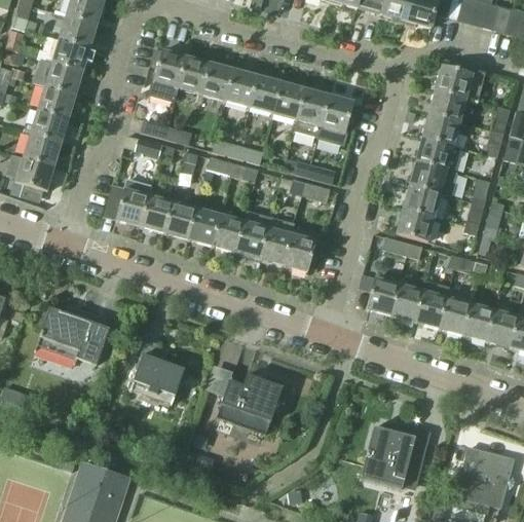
[(20,0),(16,11),(31,15),(35,0),(20,0)]
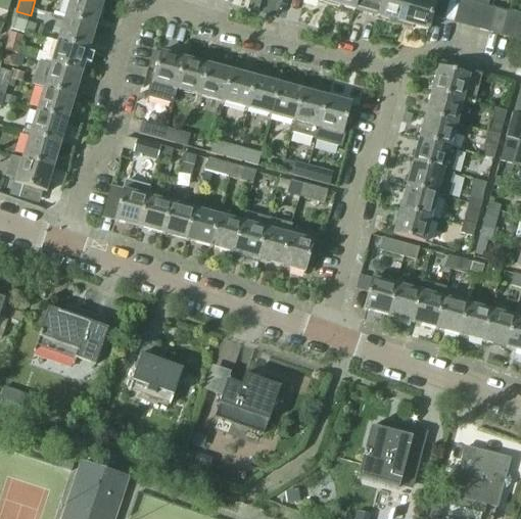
[(69,0),(65,14),(97,24),(104,1),(100,0),(69,0)]
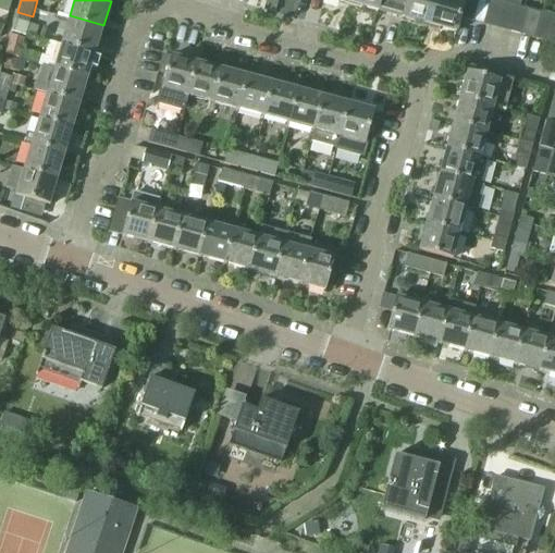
[(352,0),(390,11),(393,0),(352,0)]
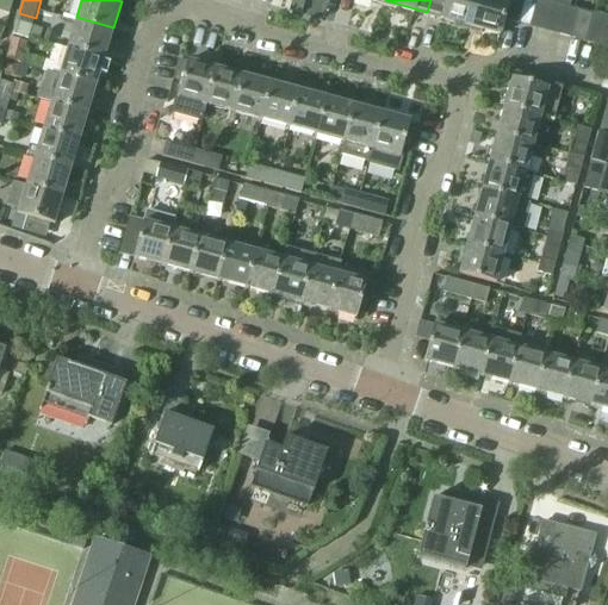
[(430,0),(427,12),(470,24),(477,0),(430,0)]
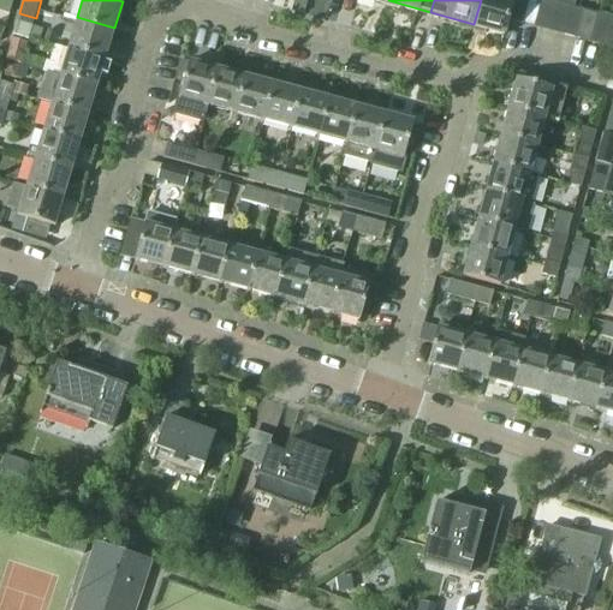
[(481,0),(474,24),(504,33),(509,17),(523,21),(528,0),(481,0)]
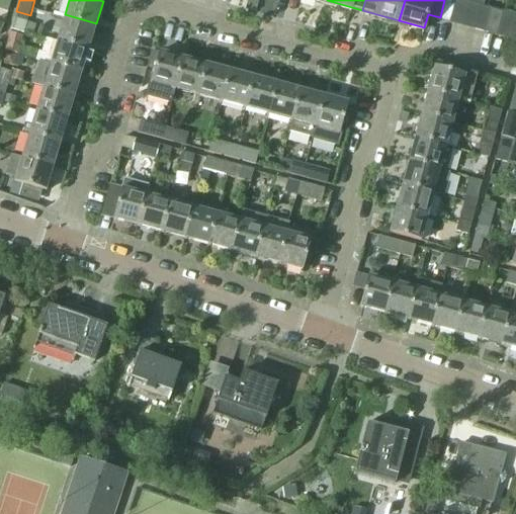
[(450,20),(462,23),(468,0),(456,0),(450,20)]
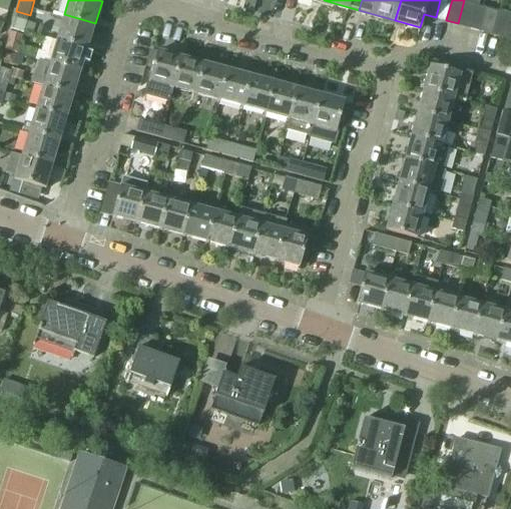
[(464,0),(458,23),(468,26),(475,3),(464,0)]
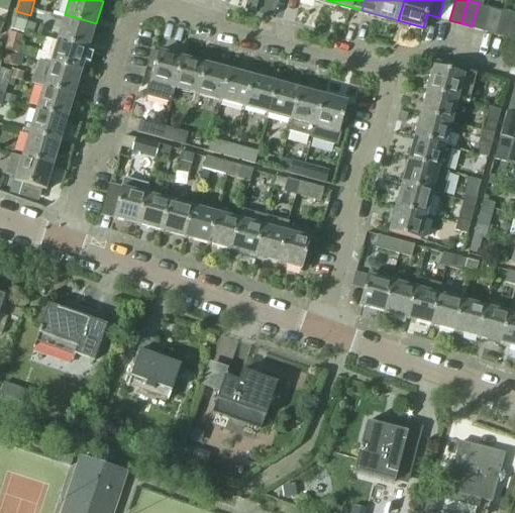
[(479,3),(472,26),(484,29),(490,6),(479,3)]
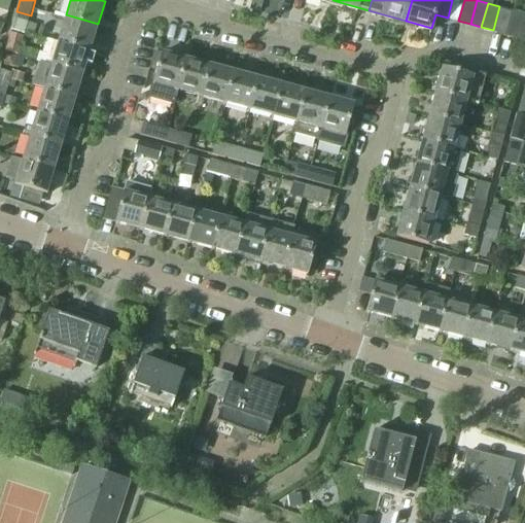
[(499,6),(493,30),(504,33),(511,9),(499,6)]
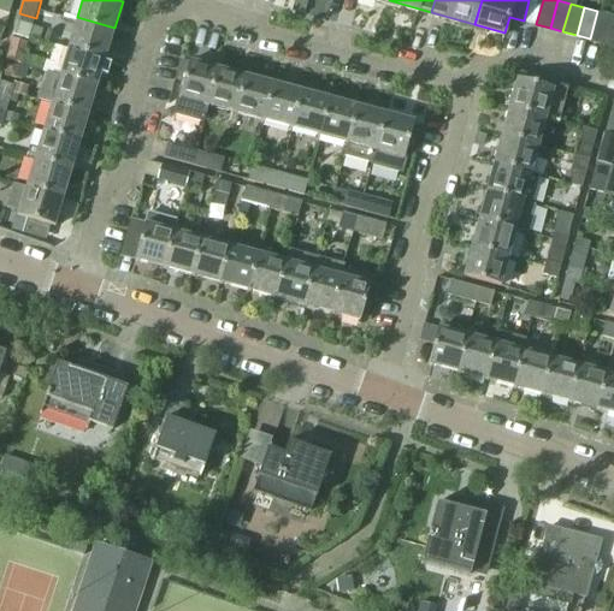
[(597,11),(590,39),(604,42),(612,15),(597,11)]
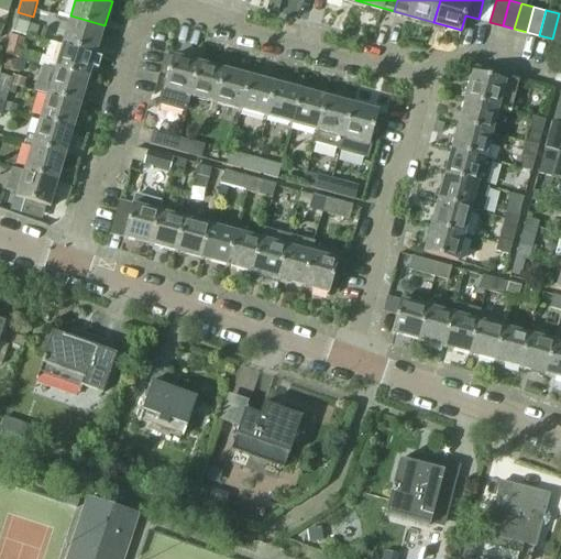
[(18,12),(12,29),(28,33),(33,17),(18,12)]
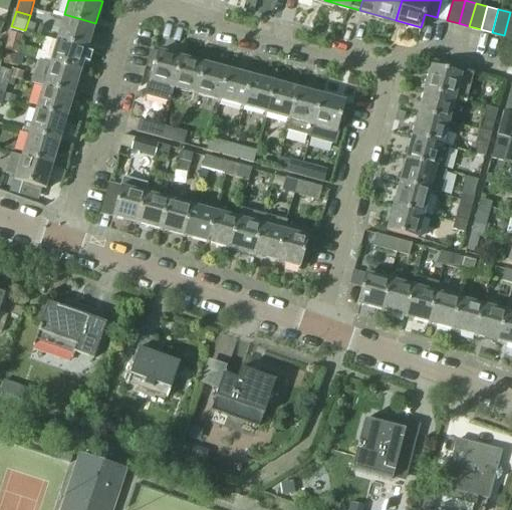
[(64,14),(57,37),(88,47),(95,23),(64,14)]
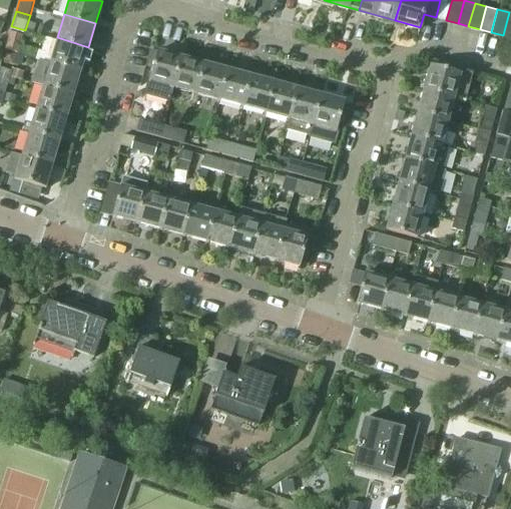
[(11,29),(5,46),(19,51),(24,33),(11,29)]
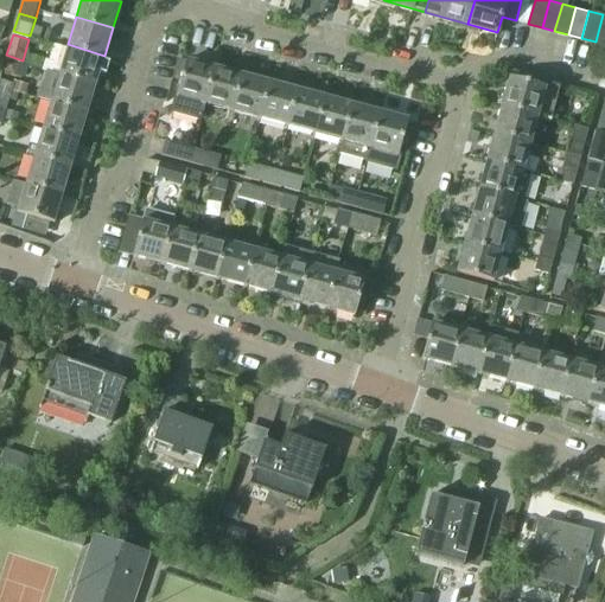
[(68,44),(59,71),(96,83),(104,56),(68,44)]
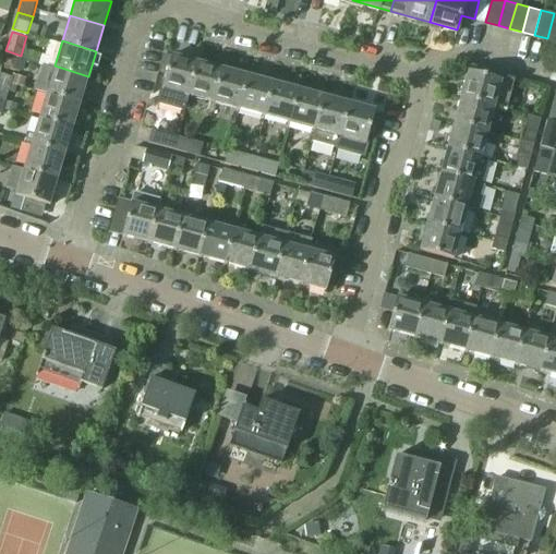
[(167,72),(165,82),(162,82),(158,101),(185,109),(189,94),(198,59),(172,52),(172,53),(164,51),(159,70),(167,72)]
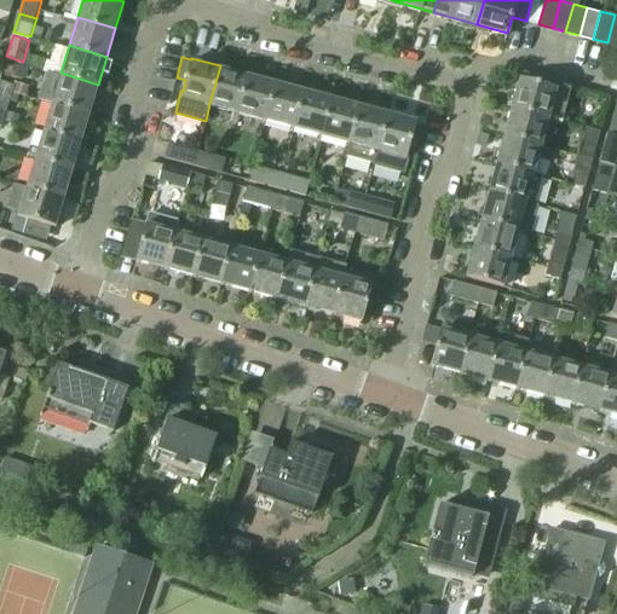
[(220,65),(209,104),(237,113),(248,73),(220,65)]
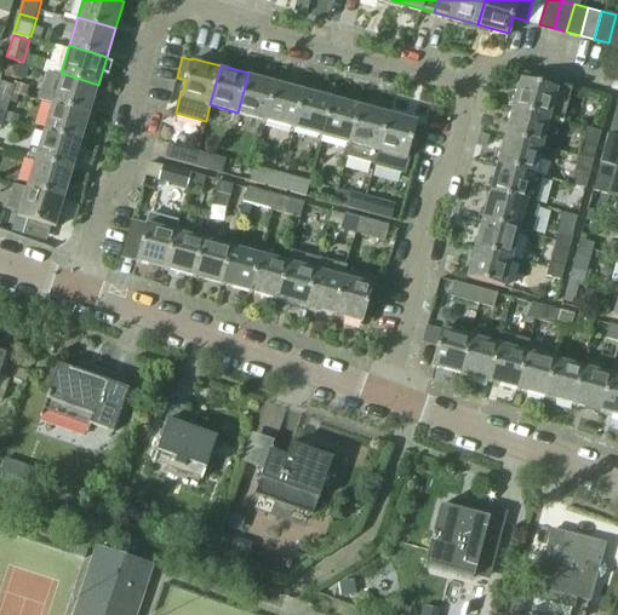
[(61,73),(52,101),(90,111),(98,85),(61,73)]
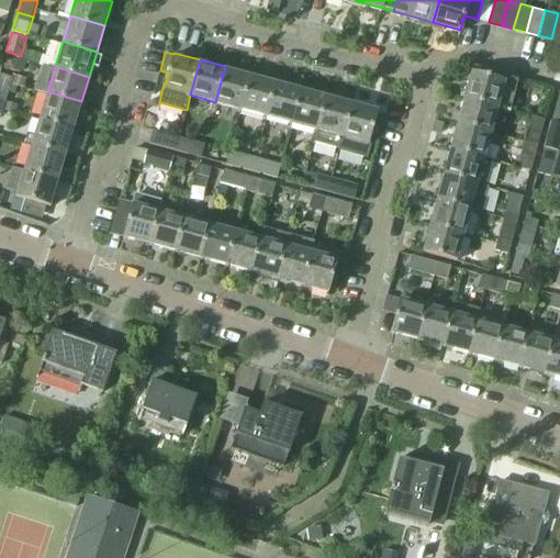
[(225,66),(215,102),(241,109),(250,74),(225,66)]
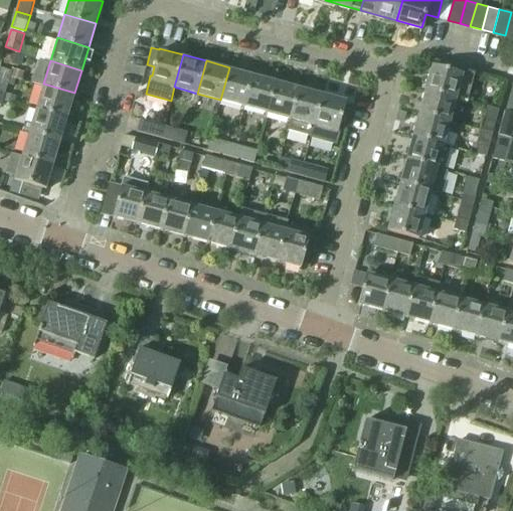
[(431,63),(424,88),(457,96),(469,100),(476,69),(461,65),(459,71),(431,63)]
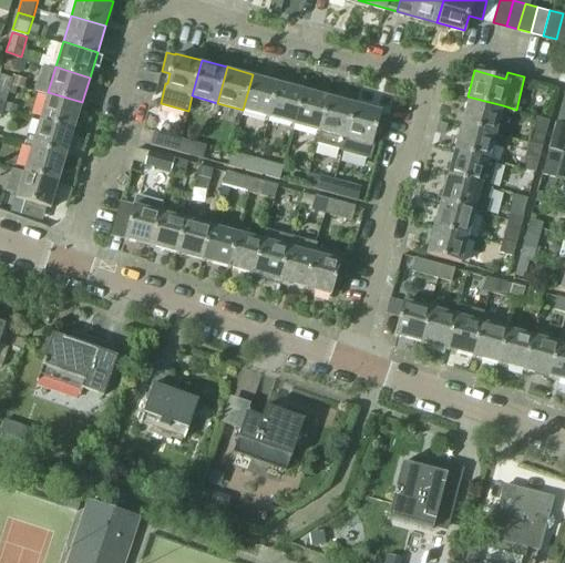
[(0,71),(0,84),(10,88),(13,75),(0,71)]
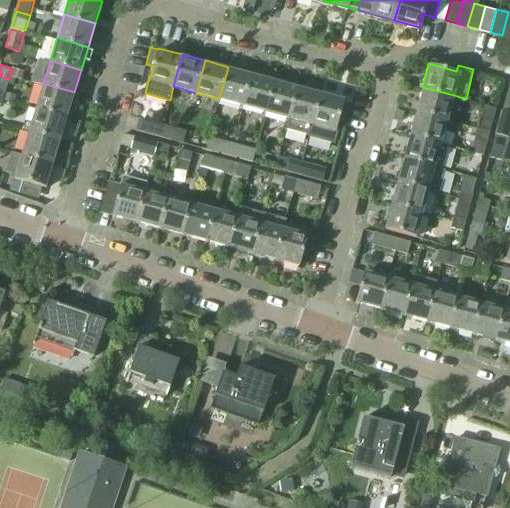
[(228,67),(219,99),(242,105),(252,73),(228,67)]
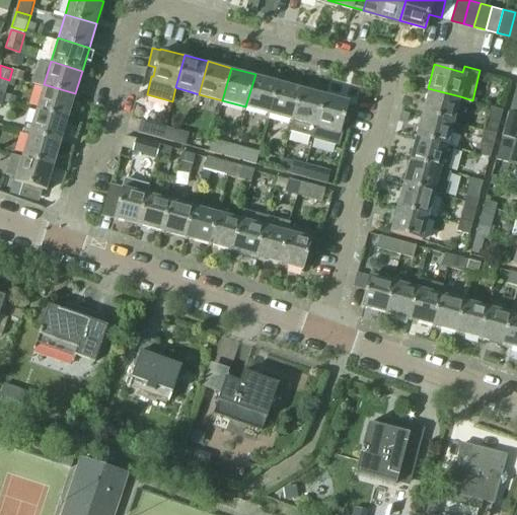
[(255,74),(245,106),(270,113),(278,80),(255,74)]
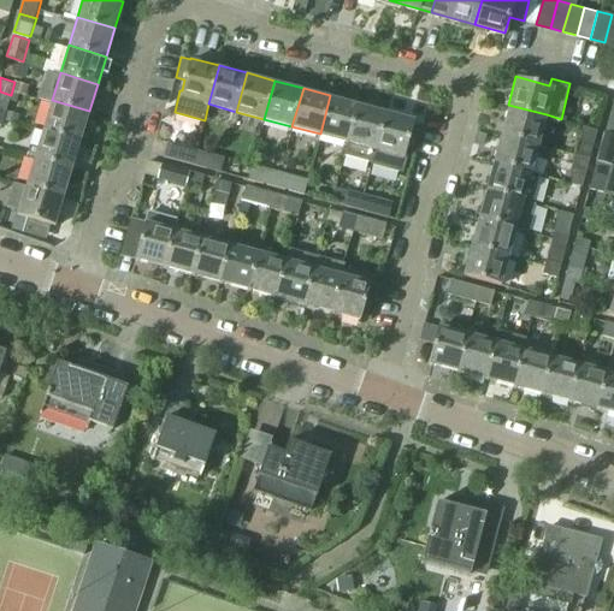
[(0,92),(0,106),(7,110),(11,95),(0,92)]
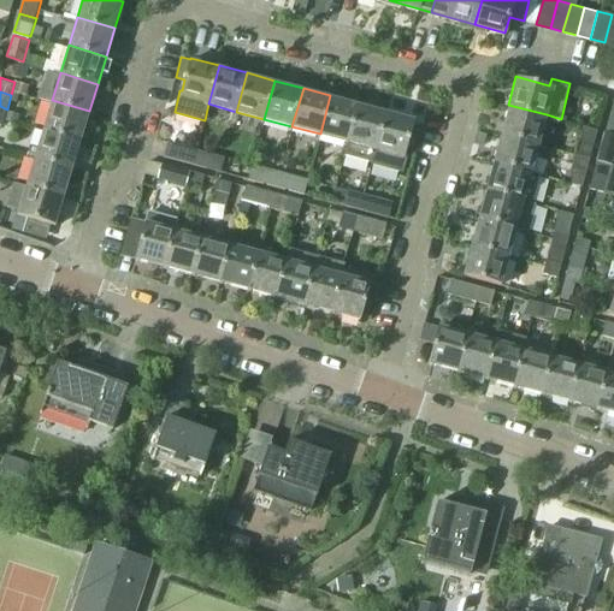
[(330,95),(320,134),(349,142),(360,102),(330,95)]
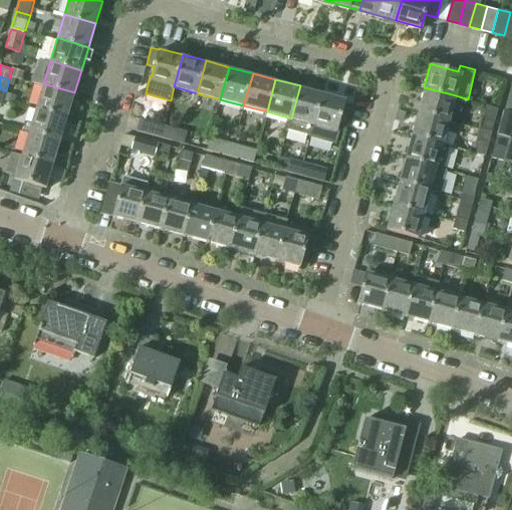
[(43,83),(36,106),(67,116),(74,92),(43,83)]
